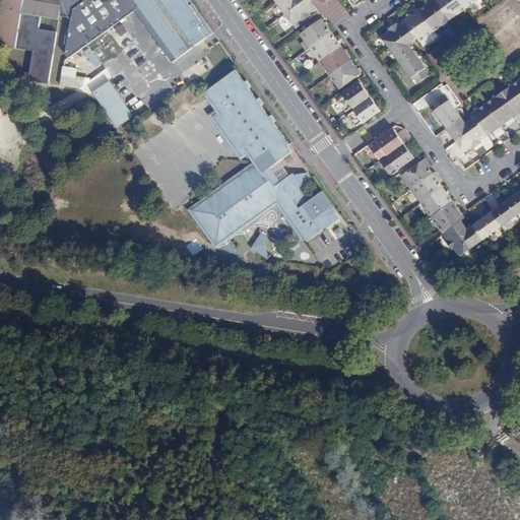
[(73,57),(82,0),(4,0),(0,23),(0,22),(0,45),(34,51),(28,80),(48,83),(56,33),(38,29),(40,16),(58,19),(59,15),(72,17),(66,53),(70,59),(73,57)]
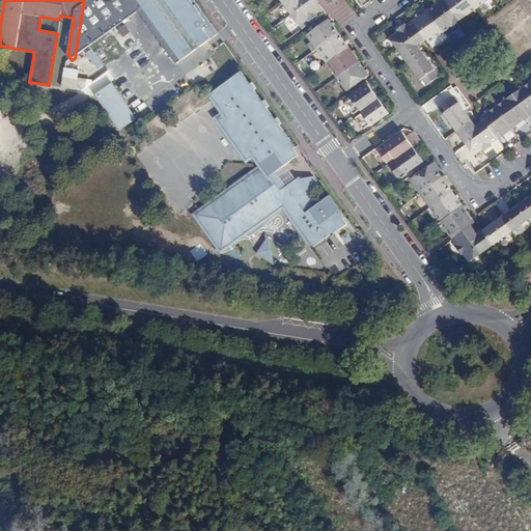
[(84,0),(75,58),(91,47),(140,11),(176,63),(218,33),(193,0),(84,0)]
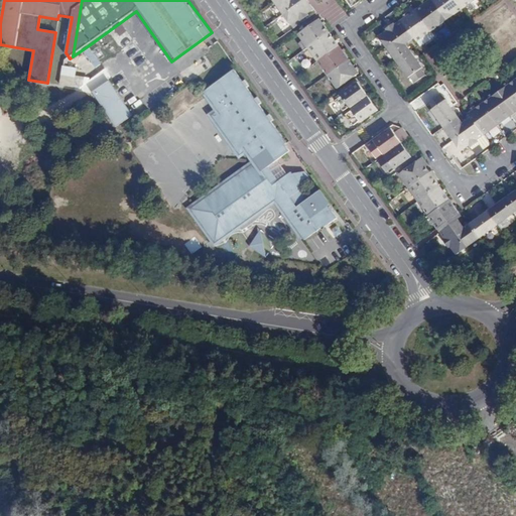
[(274,0),(273,1),(283,15),(303,0),(274,0)]
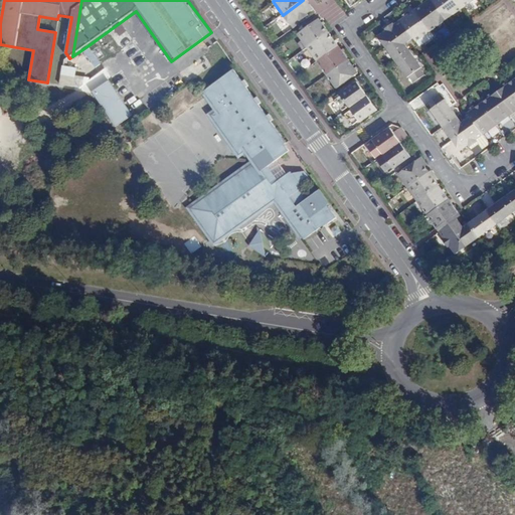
[(307,0),(303,0),(283,15),(291,26),(300,20),(301,21),(309,16),(308,14),(314,9),(310,3),(307,0)]
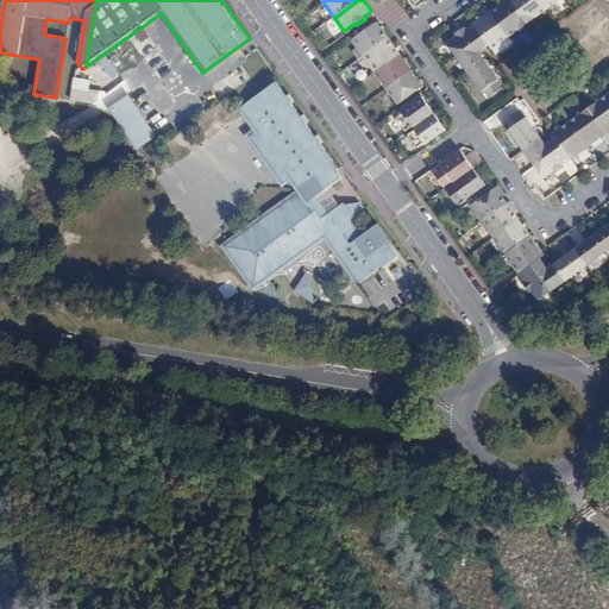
[(525,26),(506,0),(504,0),(503,2),(497,6),(490,11),(509,38),(525,26)]
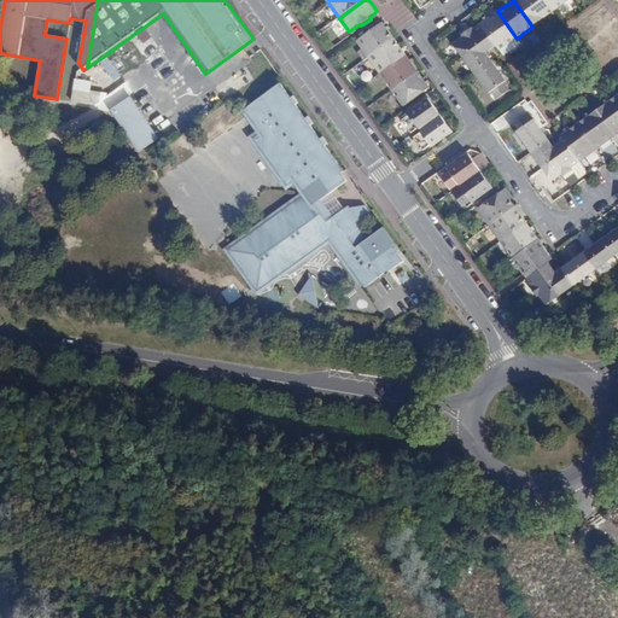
[(513,0),(532,27),(537,23),(540,21),(524,0),(513,0)]
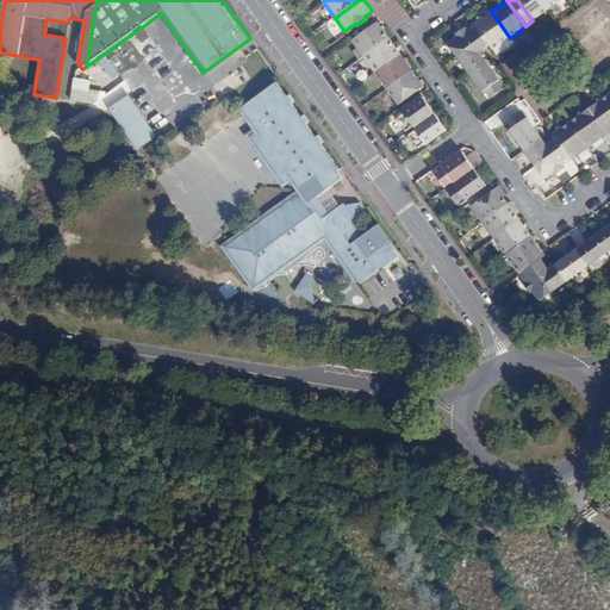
[(517,0),(533,20),(549,10),(542,0),(517,0)]
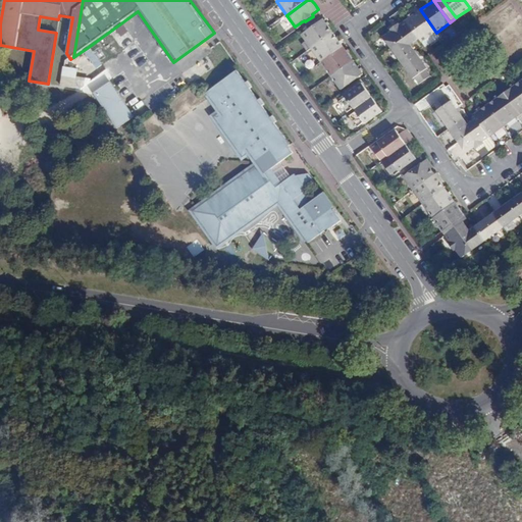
[(436,33),(420,9),(413,14),(408,18),(406,19),(414,31),(420,39),(422,42),(436,33)]
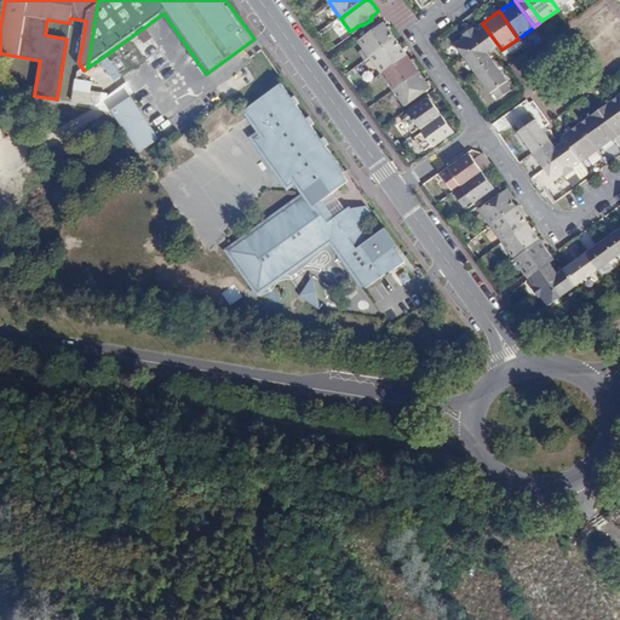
[(357,41),(369,58),(396,39),(390,30),(386,26),(384,22),(357,41)]
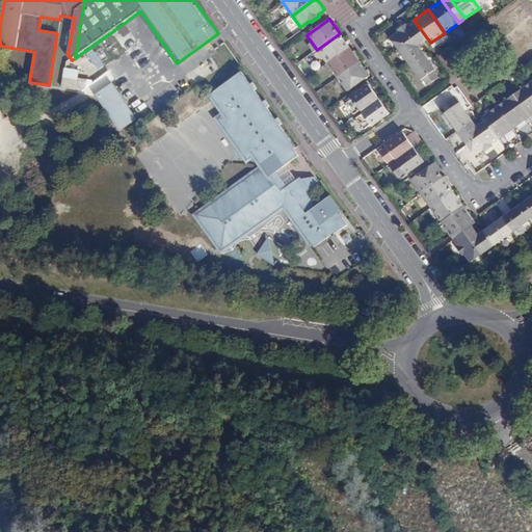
[(422,31),(414,20),(407,25),(398,32),(390,37),(398,49),(422,31)]
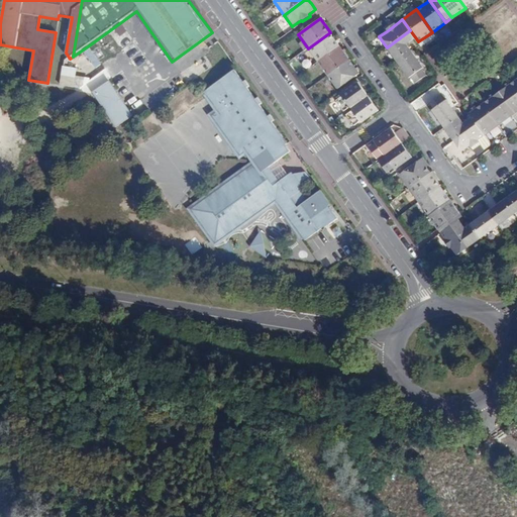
[(385,29),(387,31),(396,24),(395,22),(385,29)]
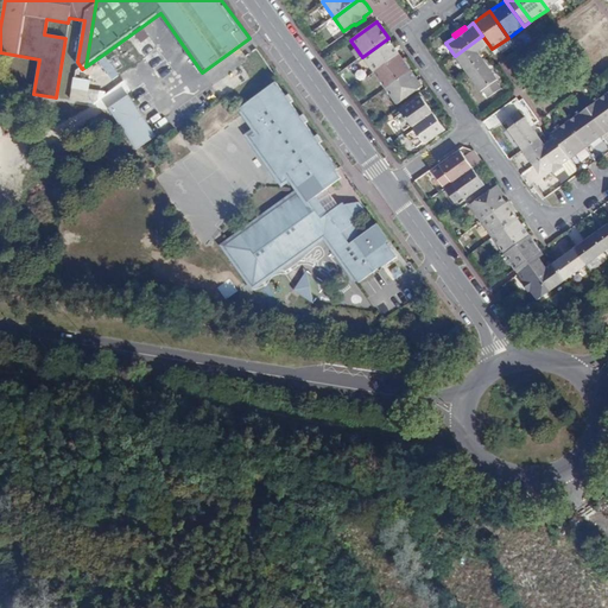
[(479,52),(489,45),(482,36),(455,56),(466,71),(483,59),(483,58),(479,52)]
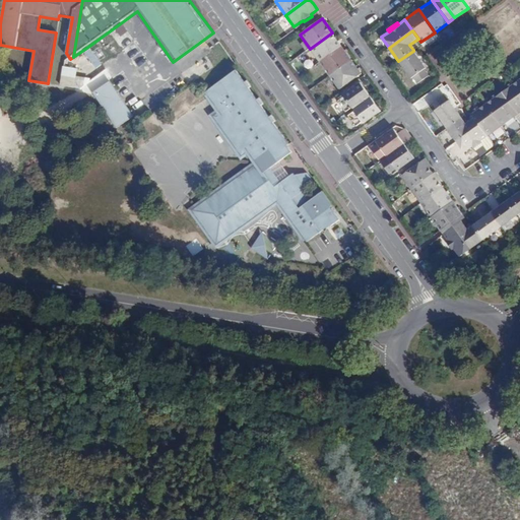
[(310,49),(320,62),(341,46),(340,44),(337,40),(332,33),(310,49)]
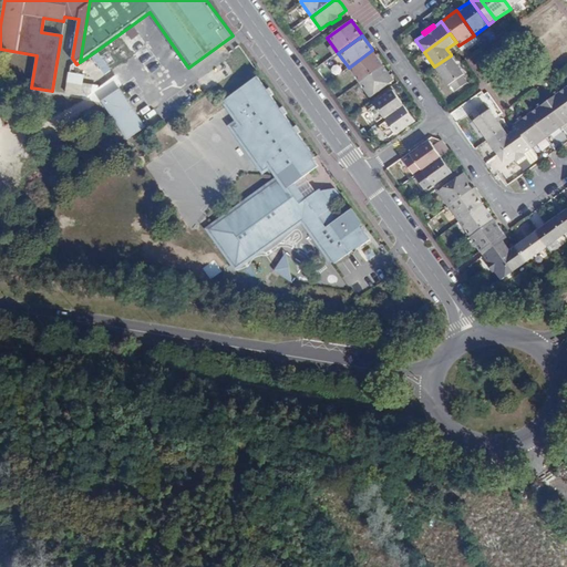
[(474,35),(459,45),(463,52),(477,41),(474,35)]
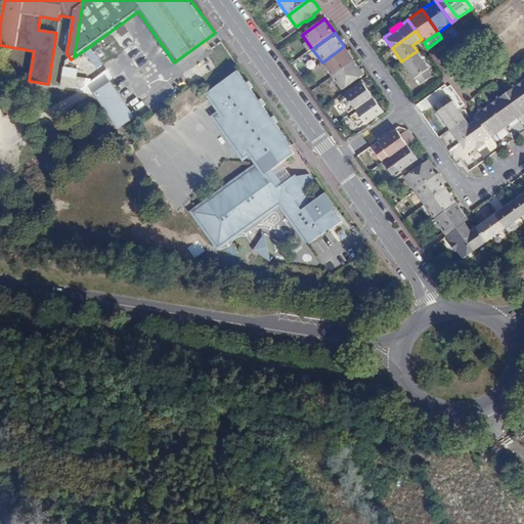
[(74,57),(72,71),(79,72),(93,62),(98,71),(104,67),(90,46),(74,57)]
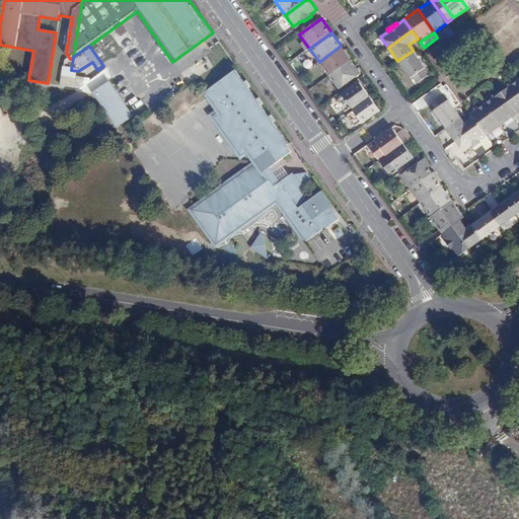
[(328,76),(351,60),(347,53),(344,49),(341,46),(319,62),(328,76)]
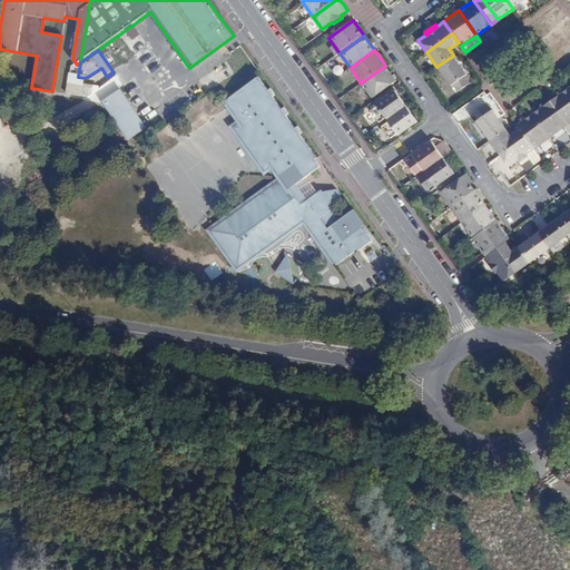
[(467,75),(453,56),(436,67),(451,87),(453,85),(458,91),(470,82),(465,76),(467,75)]
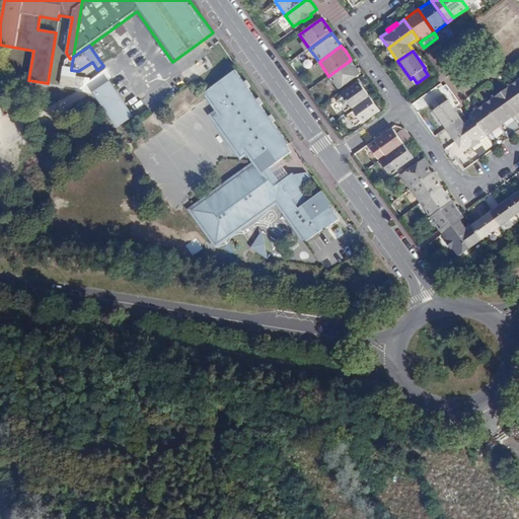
[(357,67),(351,60),(328,76),(339,90),(362,74),(360,72),(357,67)]
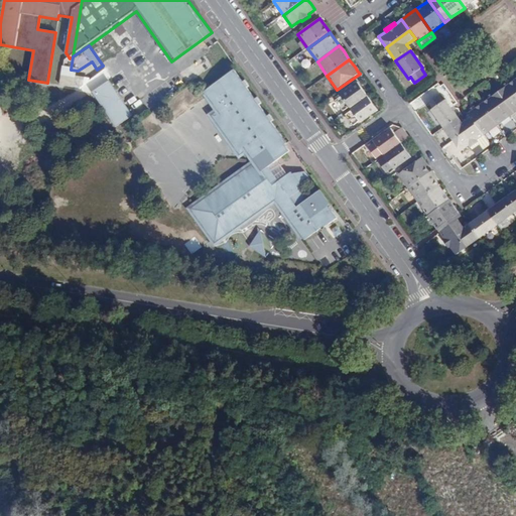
[(292,172),(279,181),(269,167),(291,152),(286,145),(288,144),(273,122),(275,121),(270,114),(268,116),(260,105),(262,103),(258,97),(256,99),(250,90),(252,89),(246,81),(244,82),(235,70),(204,92),(207,97),(218,112),(223,119),(217,123),(236,151),(243,146),(247,152),(252,159),(256,164),(201,205),(195,208),(198,212),(195,214),(215,242),(217,240),(219,242),(239,229),(236,225),(240,222),(243,226),(274,204),(271,200),(279,194),(282,198),(277,201),(297,229),(301,226),(310,238),(321,230),(320,228),(328,223),(330,226),(342,218),(323,191),(311,200),(305,189),(313,183),(306,172),(293,174),(292,172)]
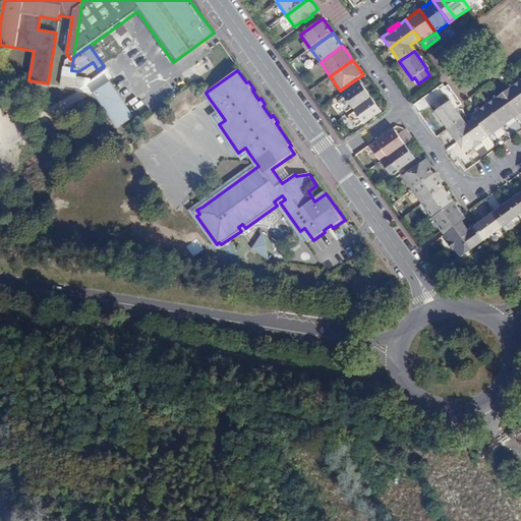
[(110,78),(92,91),(116,128),(133,116),(110,78)]
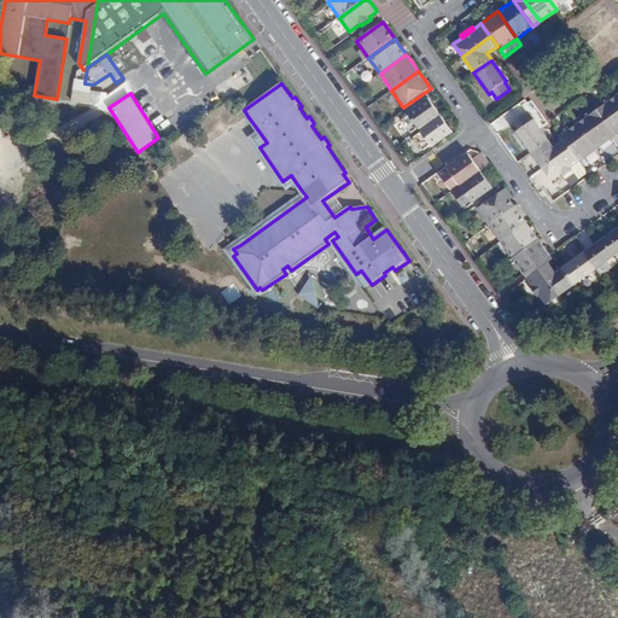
[(617,130),(617,94),(601,106),(617,130)]
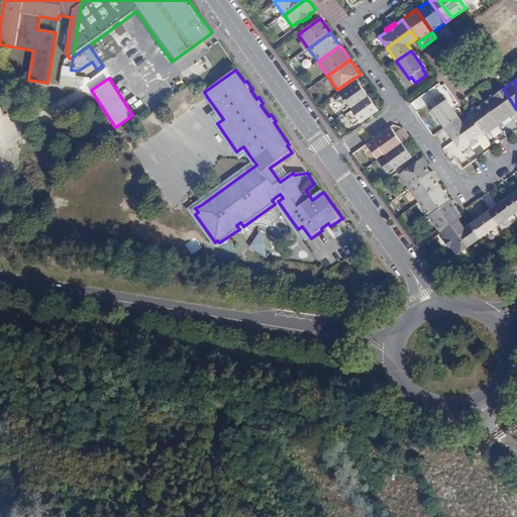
[(351,108),(369,96),(358,83),(341,95),(342,96),(336,101),(343,111),(349,107),(351,108)]
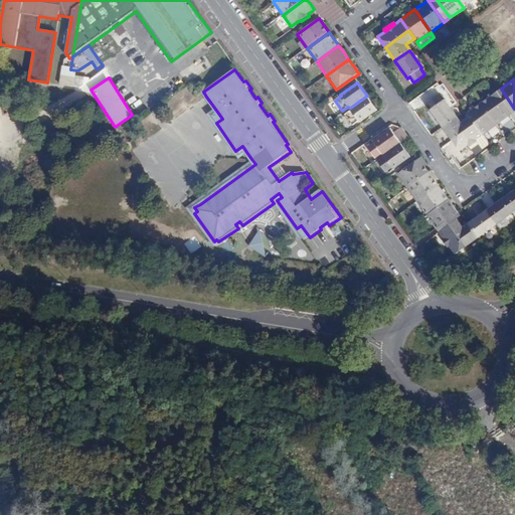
[(514,113),(514,112),(514,109),(501,89),(499,91),(494,95),(510,116),(514,113)]
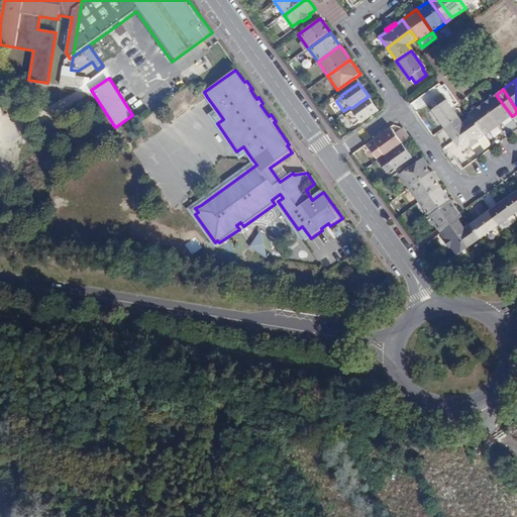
[(432,110),(444,128),(459,117),(458,117),(446,100),(445,101),(440,95),(429,103),(433,109),(432,110)]
